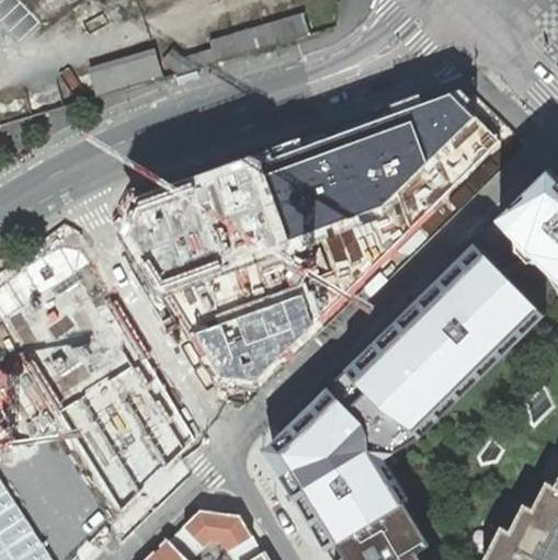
[(171,75),(260,49),(259,47),(308,33),(304,16),(166,56),(171,75)]
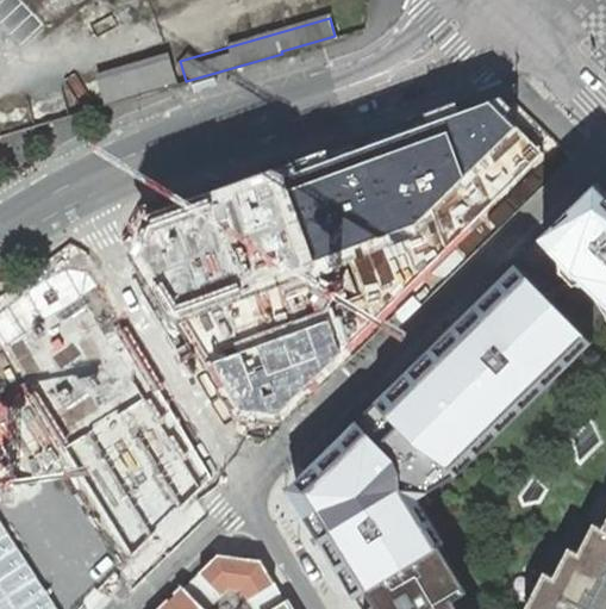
[(98,70),(104,103),(177,89),(172,57),(98,70)]
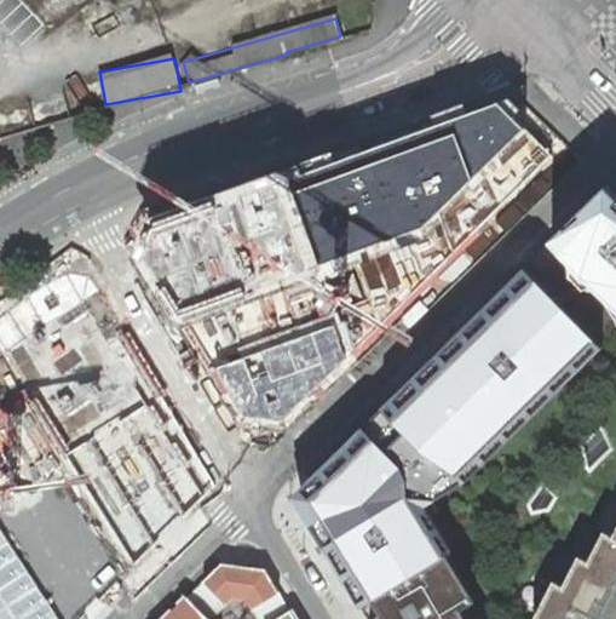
[(293,176),(134,235),(257,441),(548,156),(524,132),(498,103),(293,176)]
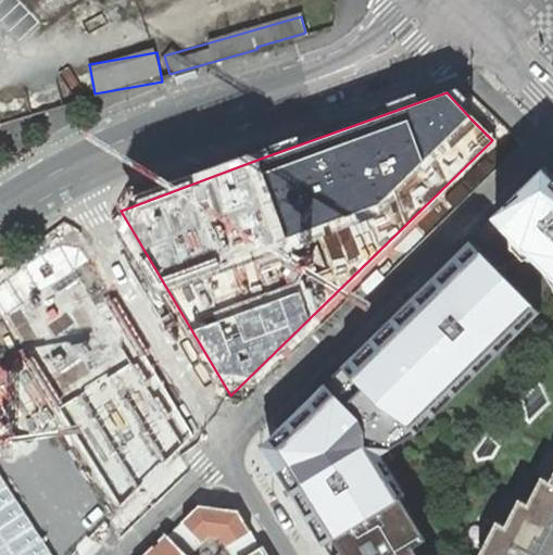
[(552,554),(552,174),(544,165),(274,432),(272,464),(326,554),(434,554),(367,448),(363,420),(380,406),(409,427),(538,312),(473,248),(492,226),(552,290),(552,475),(477,554),(552,554)]
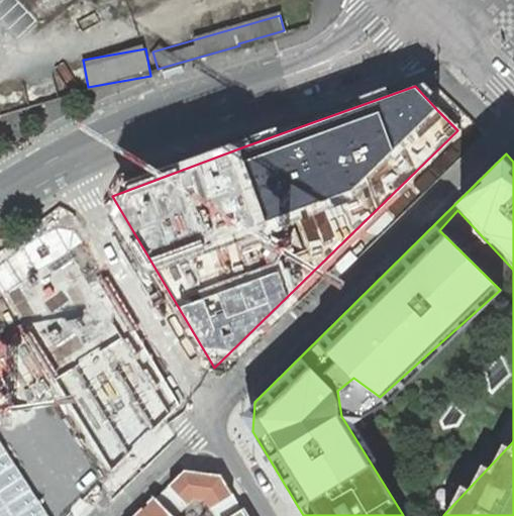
[(22,244),(74,338),(123,311),(72,217),(22,244)]
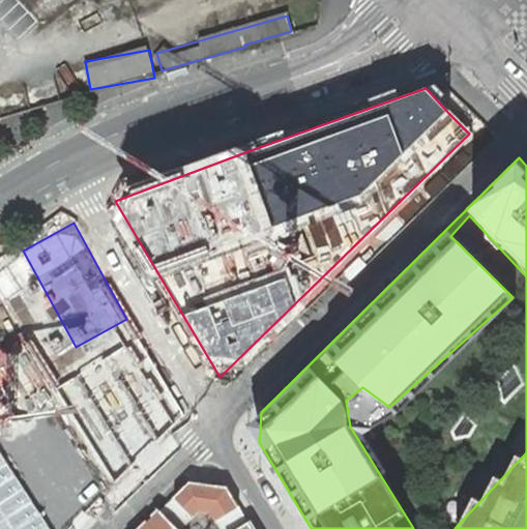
[(85,528),(103,519),(22,384),(0,397),(0,528),(85,528)]
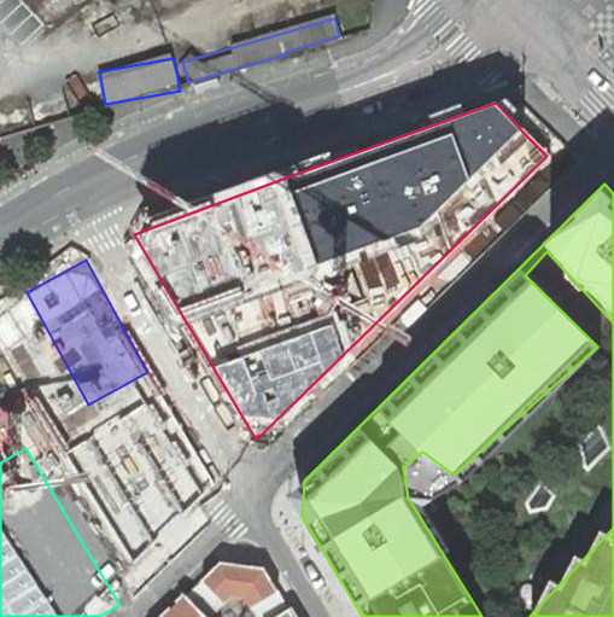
[(208,616),(231,594),(244,595),(256,616),(292,616),(263,568),(218,562),(162,616),(208,616)]
